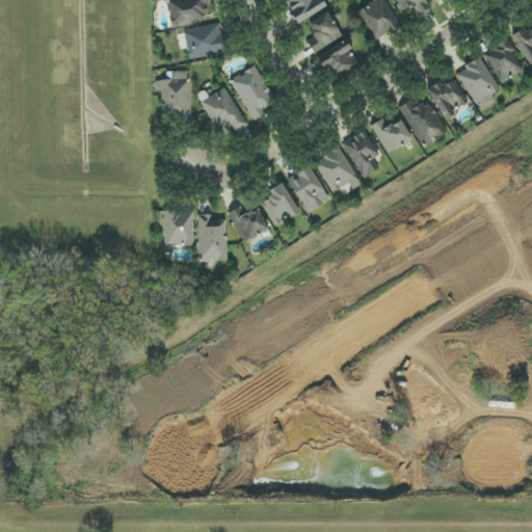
[(166,0),(171,28),(208,22),(206,7),(214,6),(213,0),(166,0)]
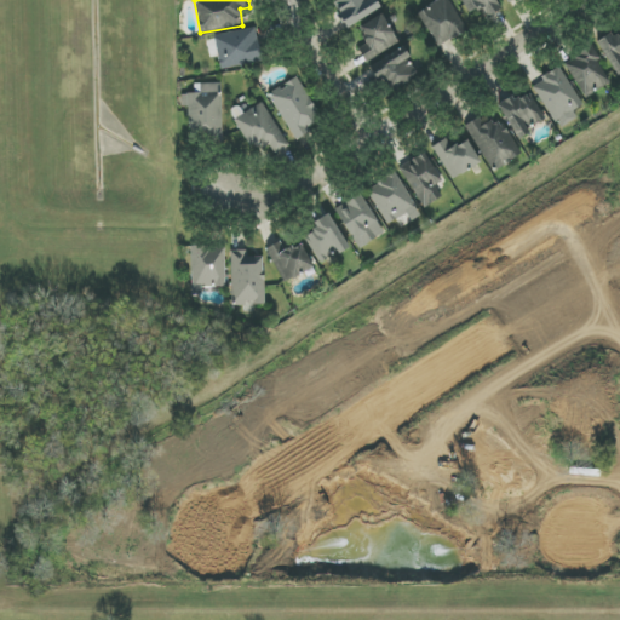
[(380,9),(374,0),(331,0),(329,1),(346,29),(380,9)]
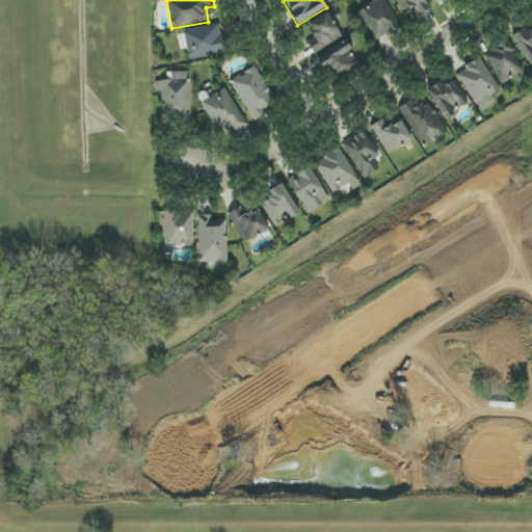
[(399,29),(386,0),(380,0),(361,9),(374,41),(399,29)]
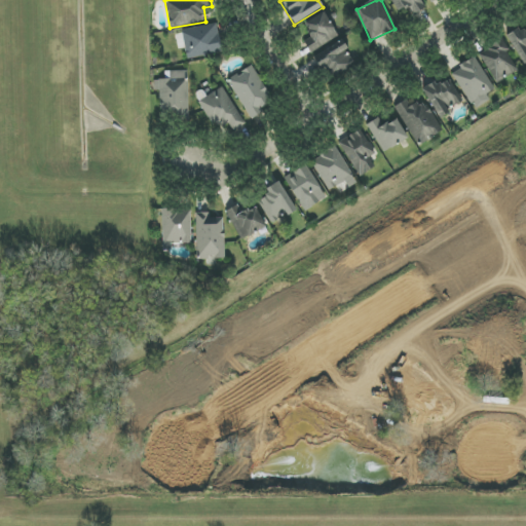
[(390,0),(397,12),(411,6),(414,13),(424,8),(420,0),(390,0)]
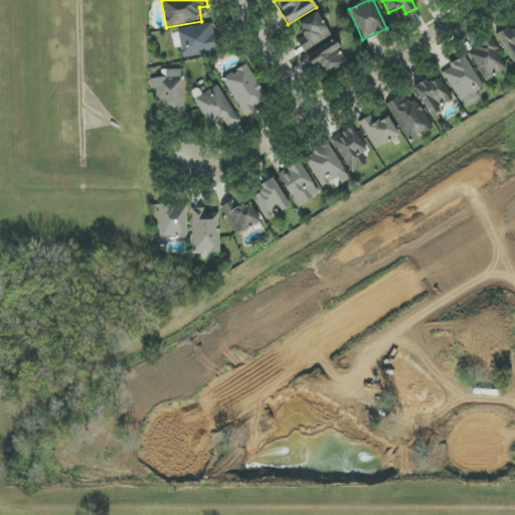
[(298,22),(305,37),(299,40),(304,51),(332,37),(319,11),(298,22)]
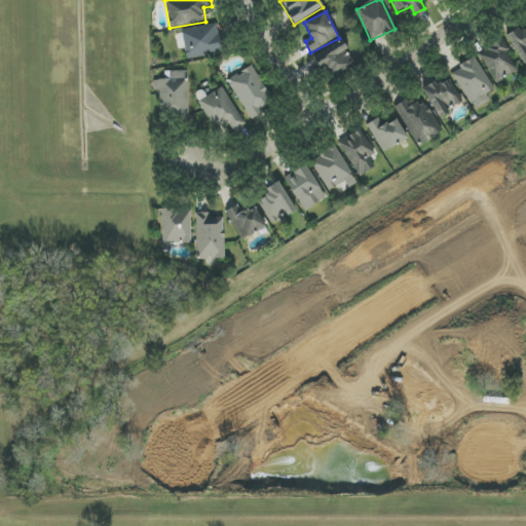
[(187,59),(223,51),(217,24),(182,30),(187,59)]
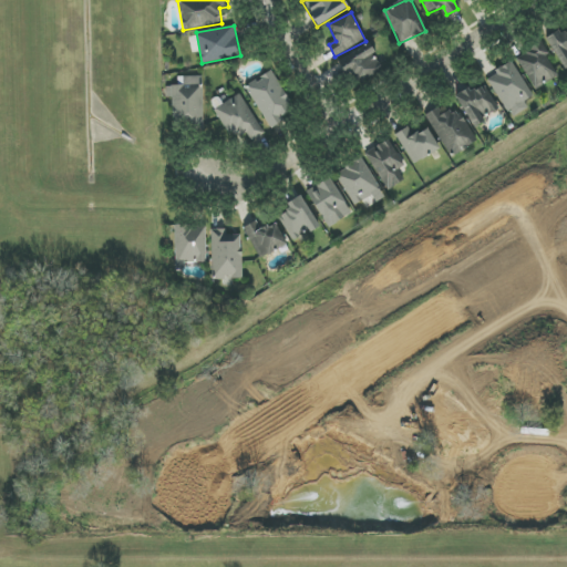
[(566,26),(546,37),(563,69),(566,65),(566,26)]
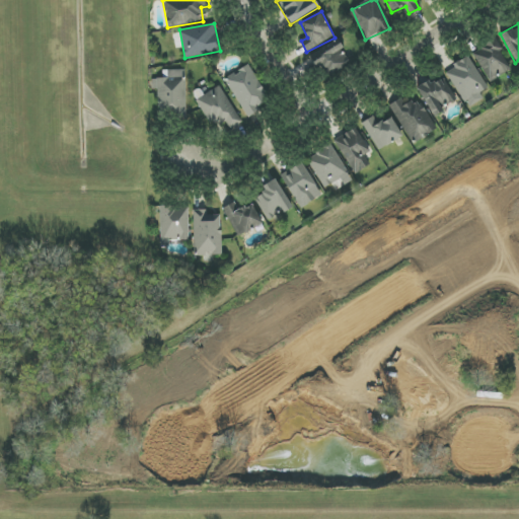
[(352,63),(337,40),(311,56),(326,79),(352,63)]
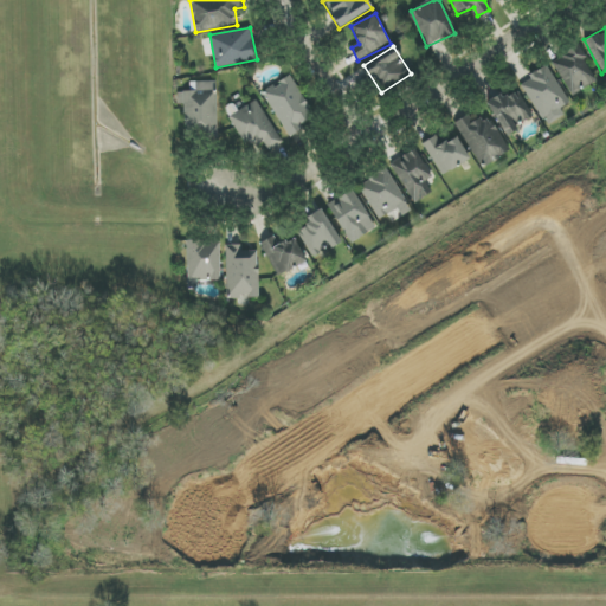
[(572,96),(595,83),(575,47),(552,60),(572,96)]
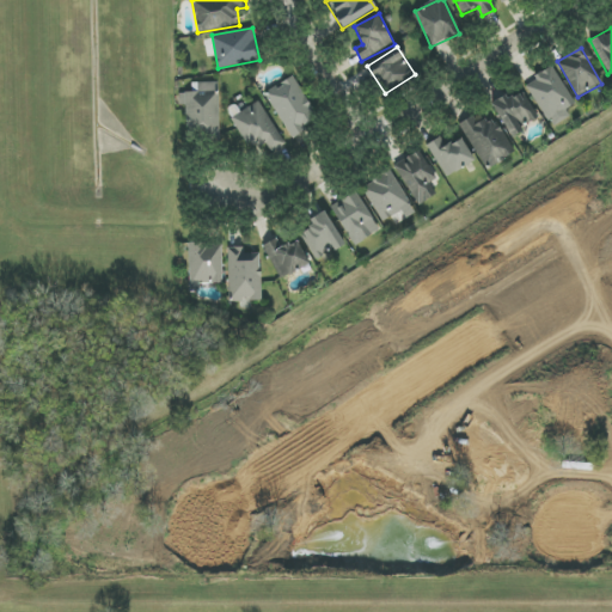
[(570,116),(565,109),(575,103),(554,67),(526,84),(552,128),(570,116)]
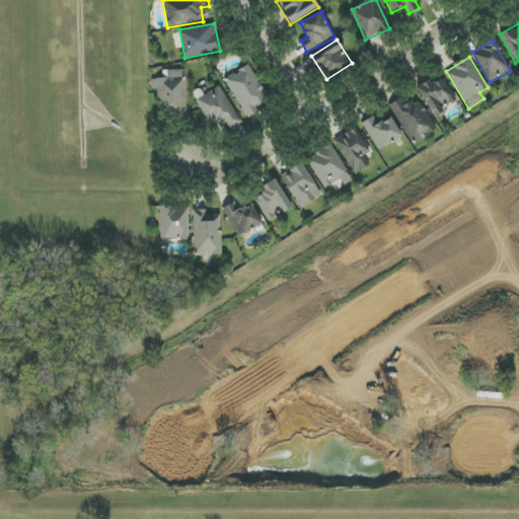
[(225,79),(247,117),(271,101),(249,65),(225,79)]
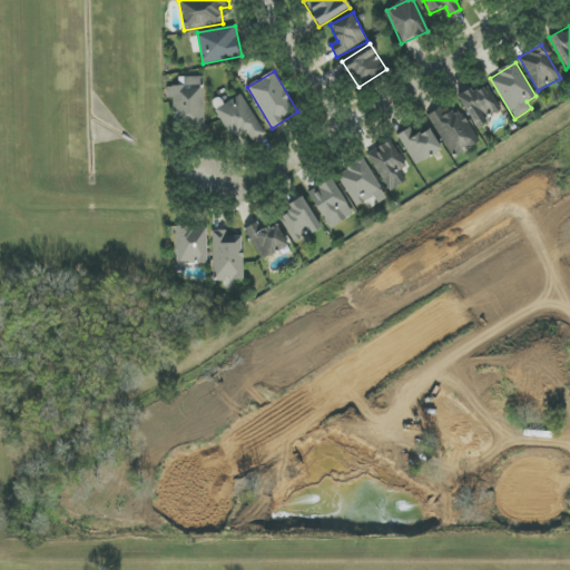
[(205,128),(204,76),(179,77),(179,86),(167,87),(167,98),(175,98),(175,129),(205,128)]
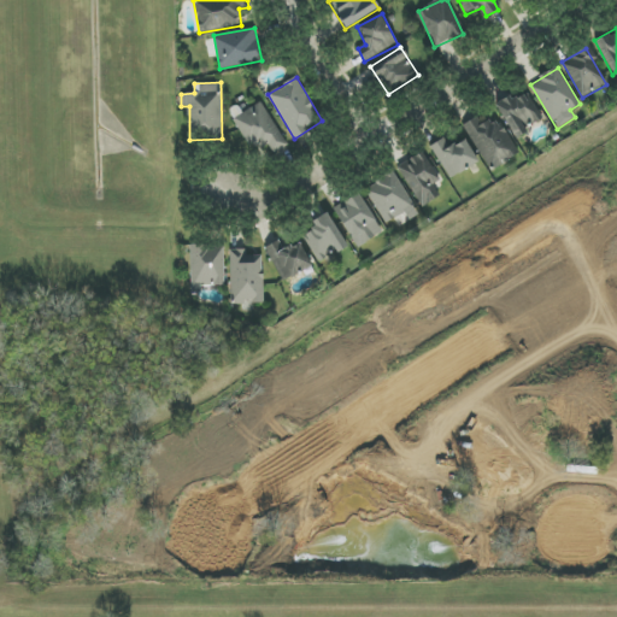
[(511,136),(540,125),(526,90),(497,103),(511,136)]
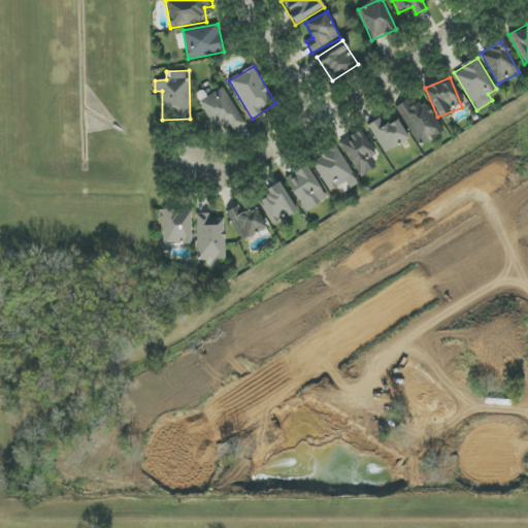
[(233,131),(244,126),(226,88),(200,100),(215,131),(230,124),(233,131)]
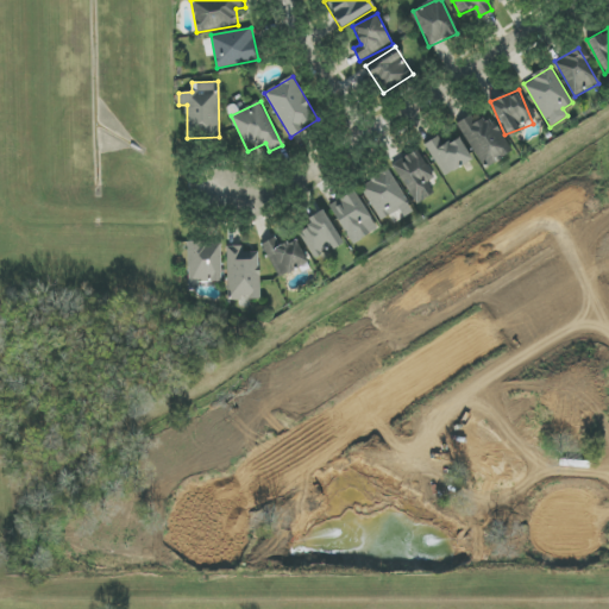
[(484,168),(510,155),(490,115),(471,126),(468,119),(459,123),(484,168)]
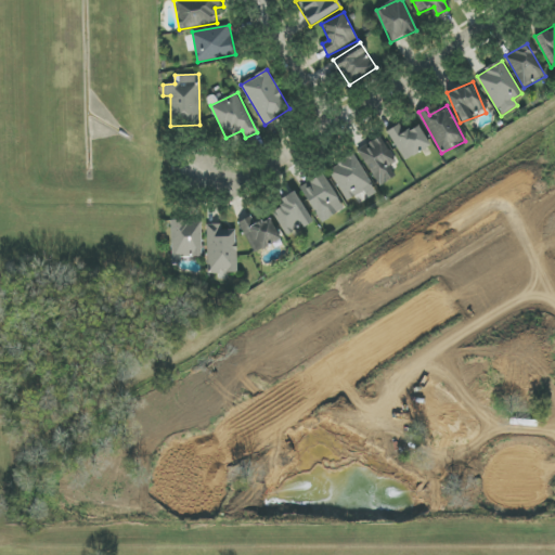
[(420,126),(404,133),(400,125),(388,130),(403,160),(429,146),(420,126)]
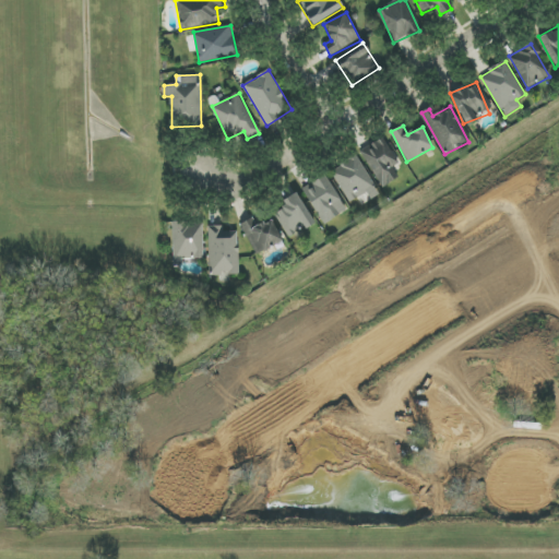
[(380,188),(395,181),(391,170),(399,167),(385,138),(363,149),(380,188)]
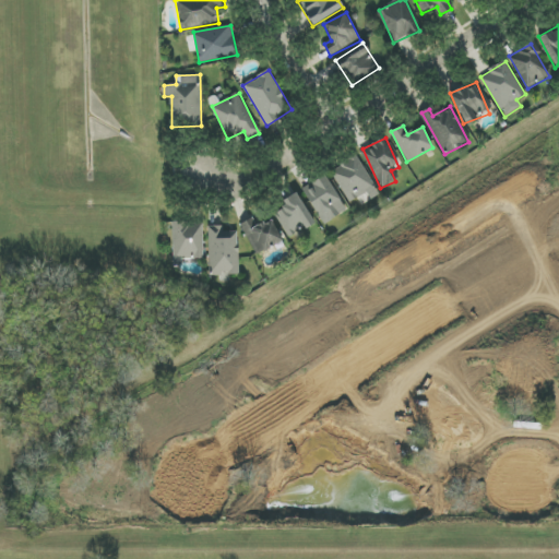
[(351,203),(366,192),(371,200),(381,193),(356,156),(331,173),(351,203)]
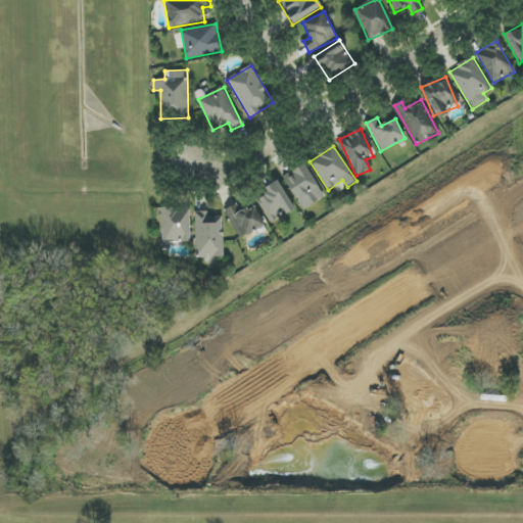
[(325,196),(303,163),(282,177),(303,209),(325,196)]
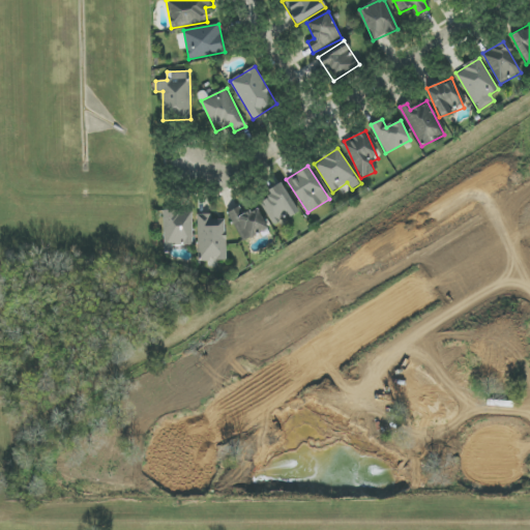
[(298,212),(283,182),(266,190),(270,198),(262,202),(273,225),(298,212)]
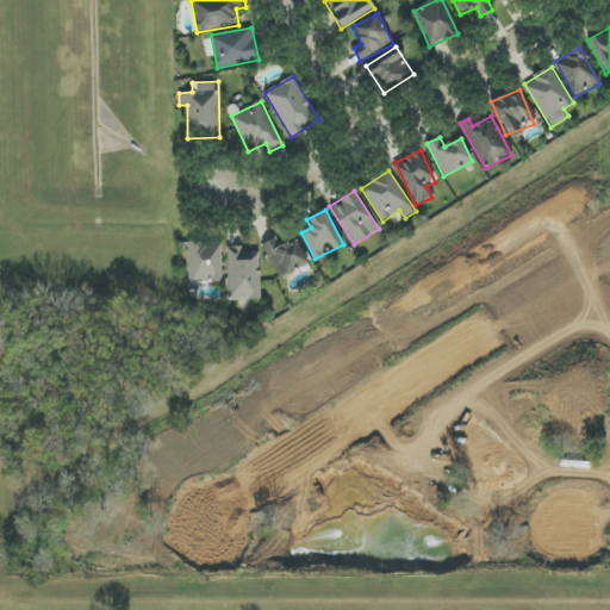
[(309,262),(297,240),(281,248),(277,238),(262,247),(280,279),(309,262)]
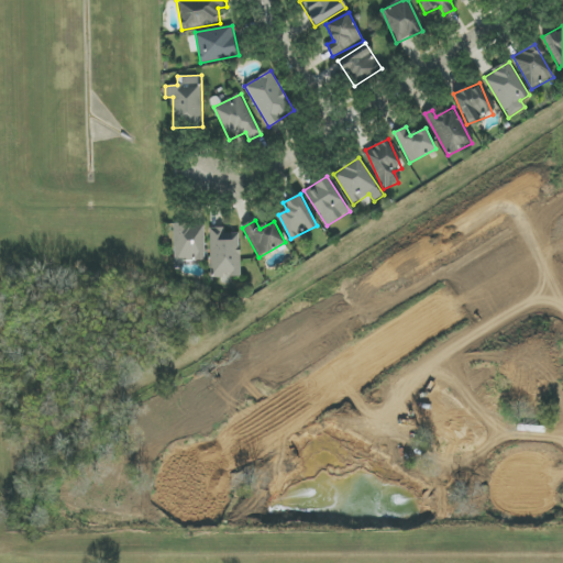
[(205,223),(174,223),(175,269),(184,268),(184,261),(206,261),(205,223)]
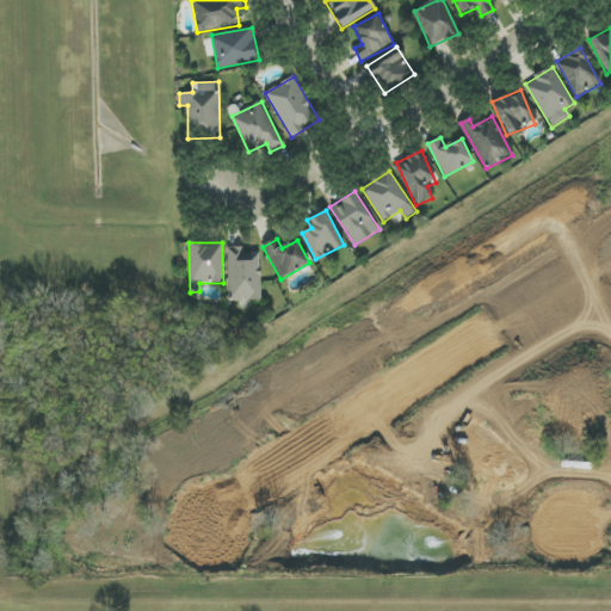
[(261,298),(260,253),(244,253),(244,247),(228,247),(229,300),(261,298)]
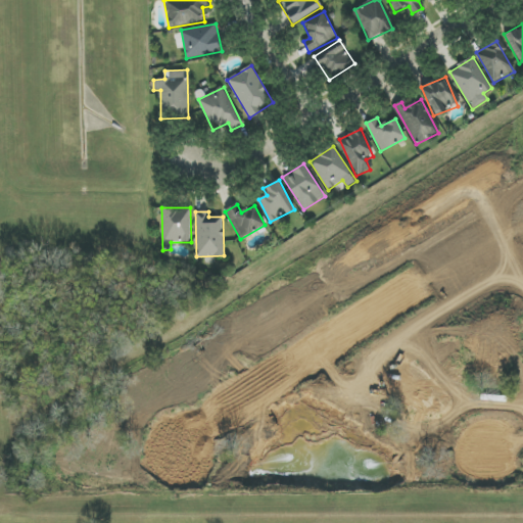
All buildings are outlined.
